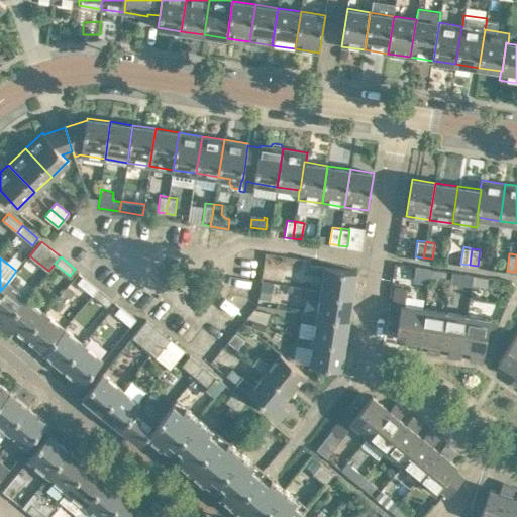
[(308,273),(322,275),(320,290),(352,295),(356,271),(309,263),(308,273)]
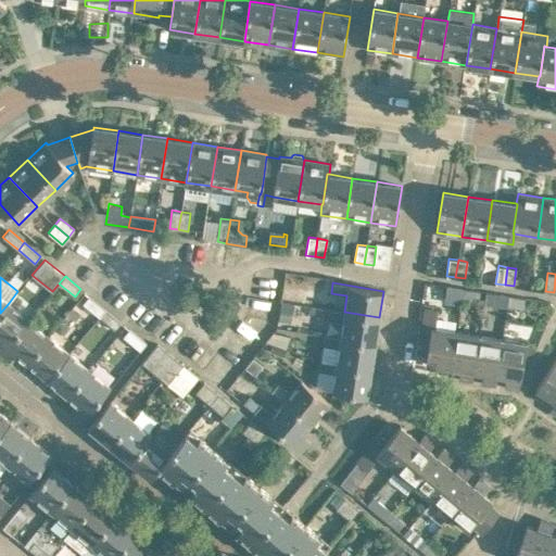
[(430,300),(458,301),(459,288),(430,287),(430,300)]
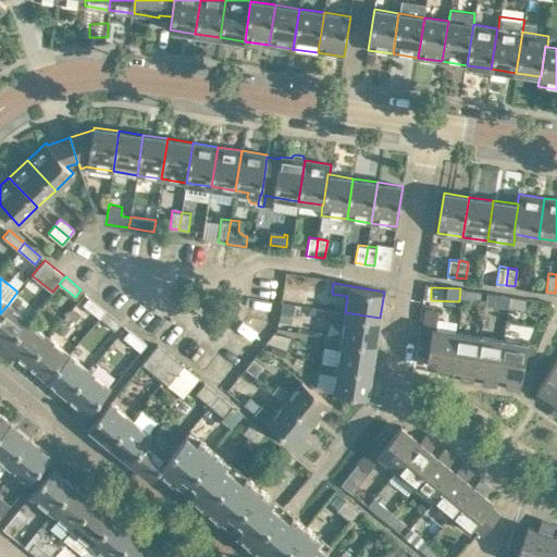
[(461,298),(478,300),(480,291),(462,288),(461,298)]
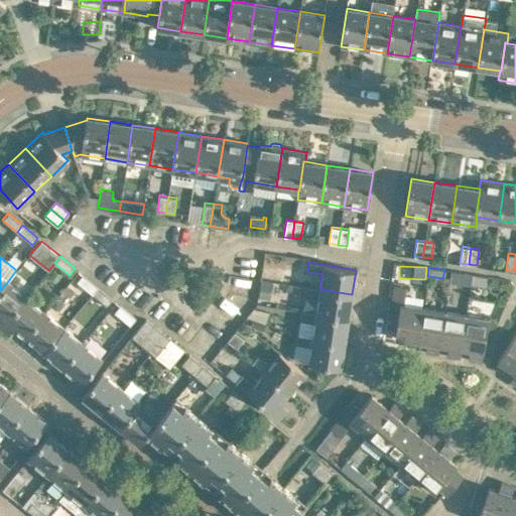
[(471,285),(471,282),(472,274),(450,271),(449,281),(471,285)]
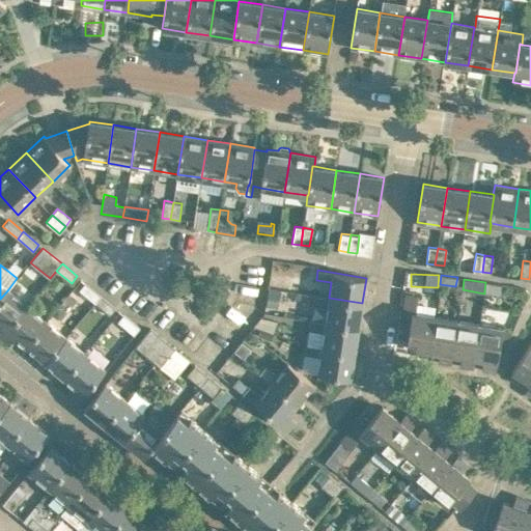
[(79,289),(94,302),(101,296),(85,282),(79,289)]
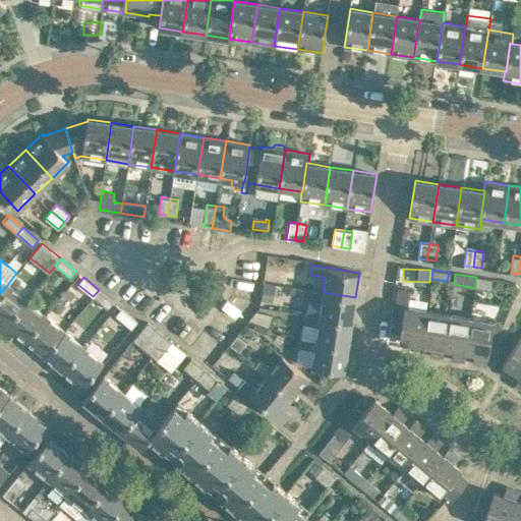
[(491,288),(493,280),(493,279),(476,277),(475,285),(491,288)]
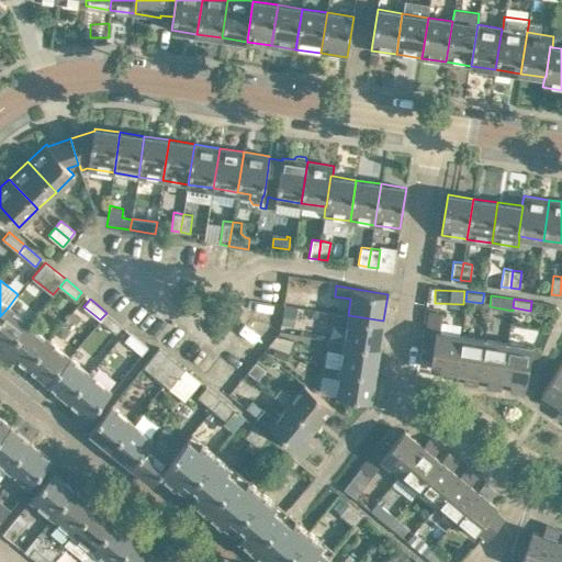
[(0,357),(0,358),(30,323),(9,306),(0,316),(0,357)]
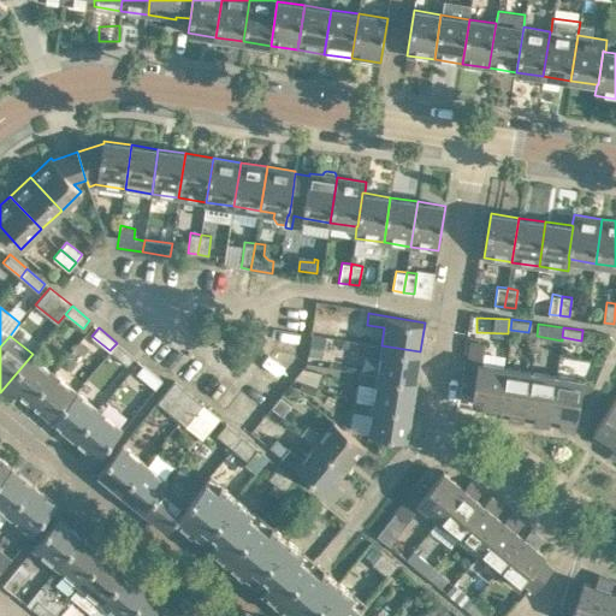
[(475,381),(472,403),(498,407),(504,367),(483,363),(486,343),(471,341),(463,379),(475,381)]
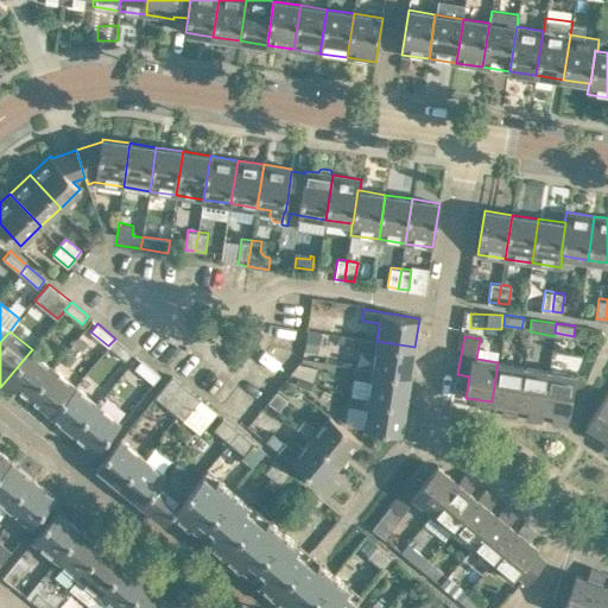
[(349,337),(347,346),(358,348),(358,349),(374,352),(372,369),(410,375),(415,347),(377,341),(349,337)]
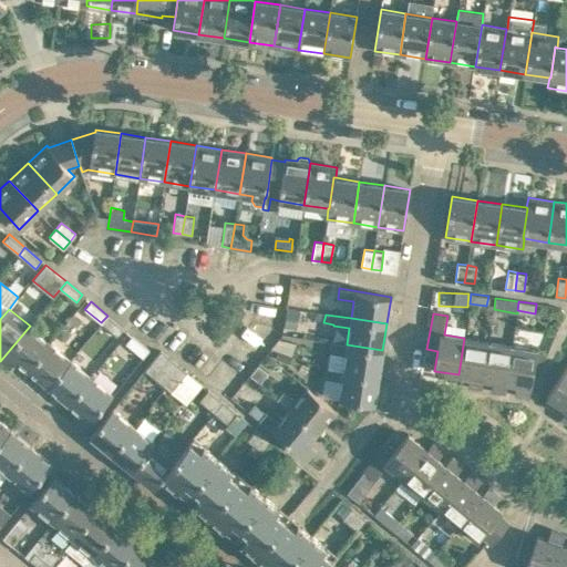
[(124,329),(107,316),(101,322),(117,337),(124,329)]
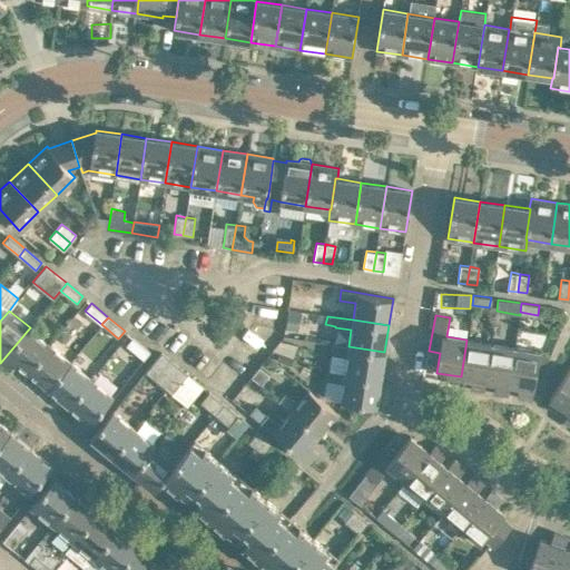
[(9,370),(16,362),(28,372),(50,344),(30,327),(0,363),(9,370)]
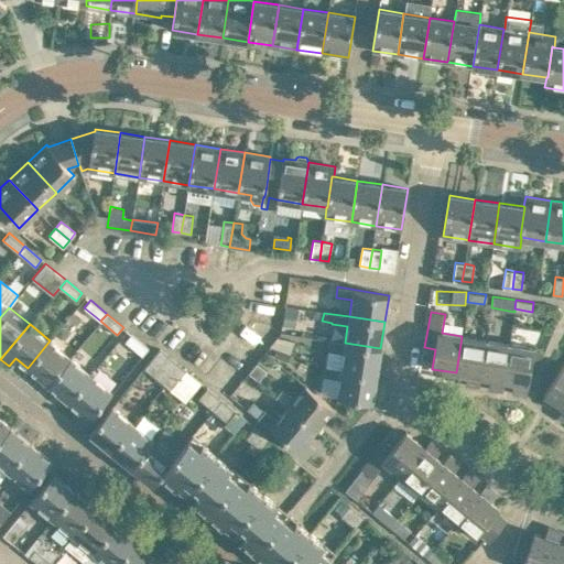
[(131,334),(125,342),(142,356),(149,348),(131,334)]
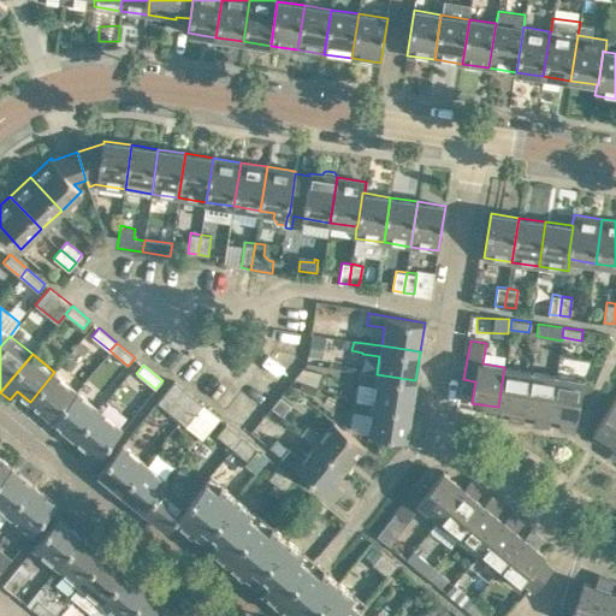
[(525,412),(523,412),(529,371),(504,367),(498,407),(509,409),(508,420),(523,422),(525,412)]
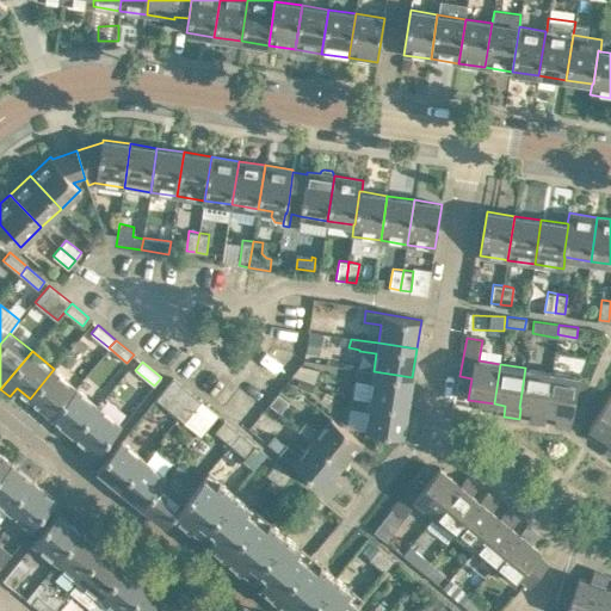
[(298,366),(292,375),(310,381),(314,370),(298,366)]
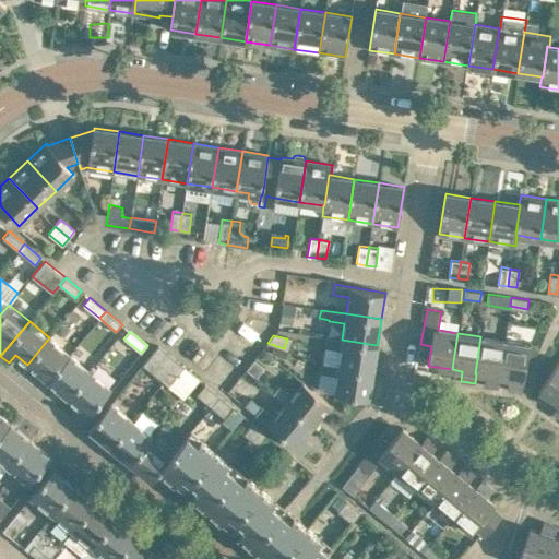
[(480,336),(475,373),(476,373),(486,375),(484,385),(498,388),(500,377),(499,377),(504,340),(480,336)]
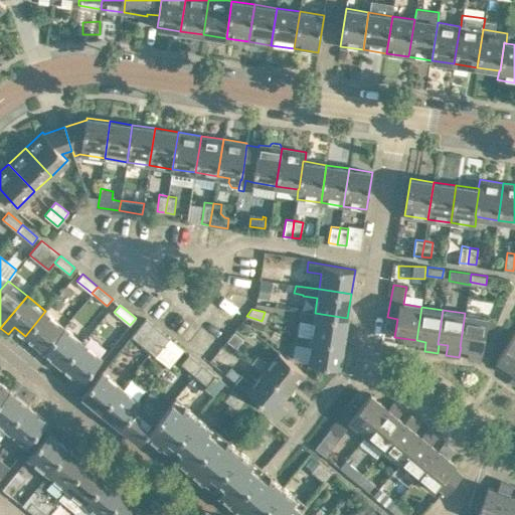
[(64,327),(45,311),(25,336),(43,351),(64,327)]
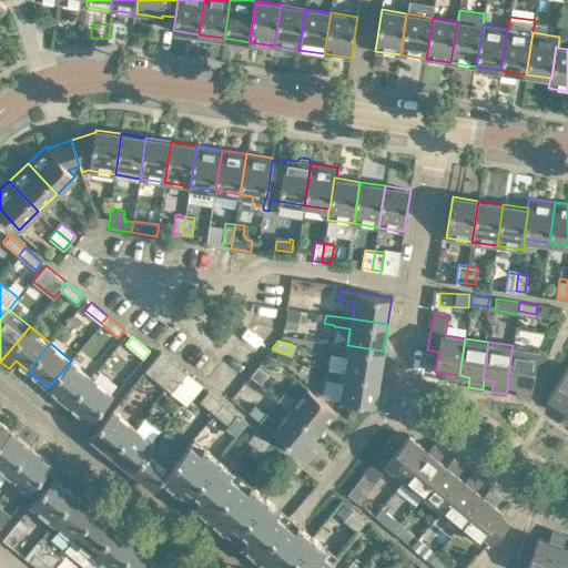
[(344,373),(379,378),(383,351),(347,345),(331,343),(330,353),(346,355),(344,372),(344,373)]
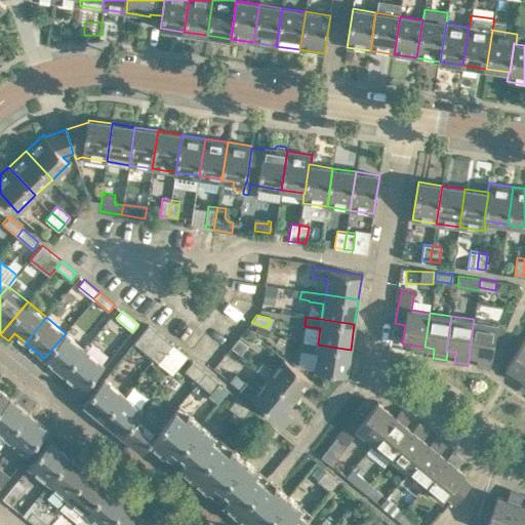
[(474,319),(469,354),(470,354),(478,355),(476,365),(490,367),(497,323),(474,319)]
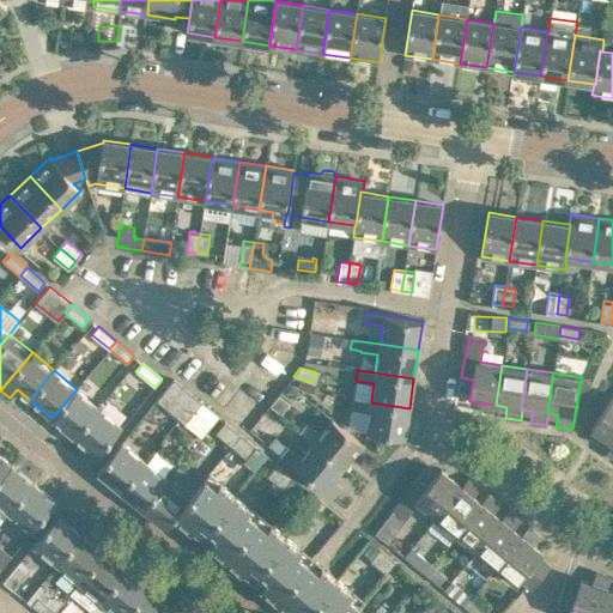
[(156,400),(178,419),(196,398),(174,378),(156,400)]
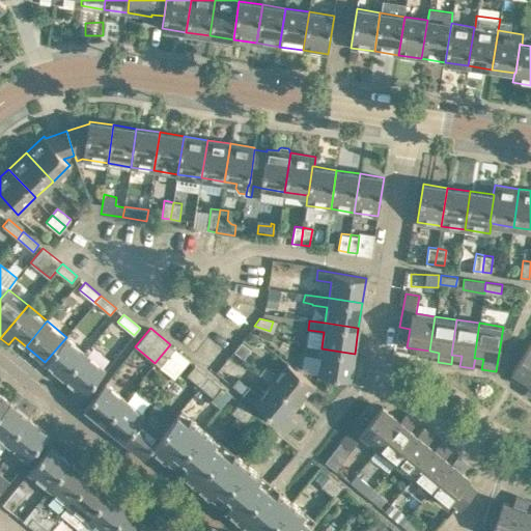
[(260,329),(258,335),(271,340),(273,334),(260,329)]
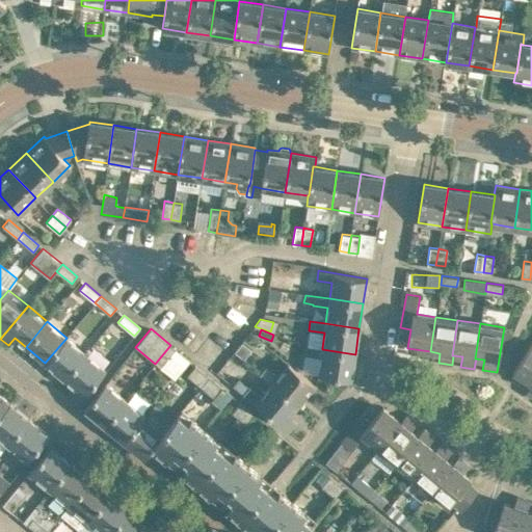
[(67,338),(45,363),(65,379),(86,353),(67,338)]
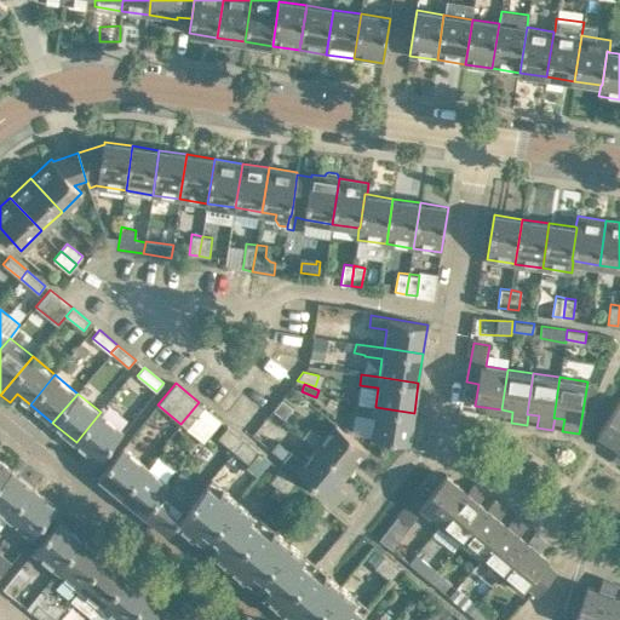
[(619,399),(598,432),(619,447),(619,399)]
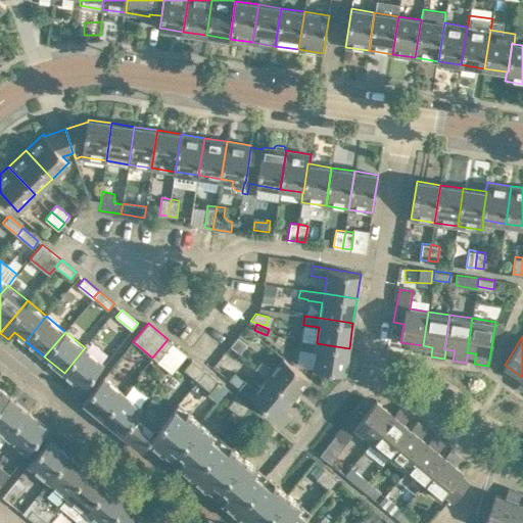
[(236,338),(230,346),(238,352),(244,344),(236,338)]
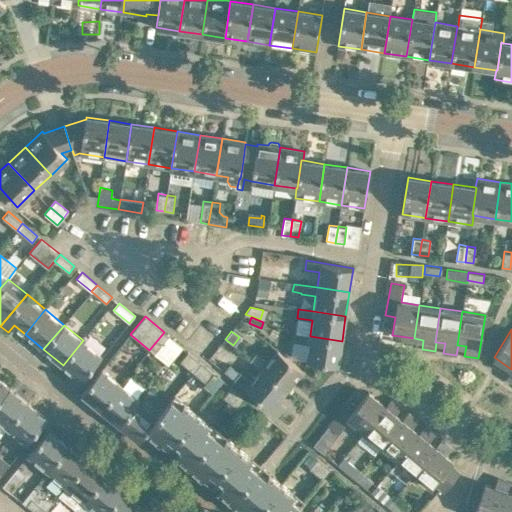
[(169,336),(164,332),(149,350),(154,354),(169,336)]
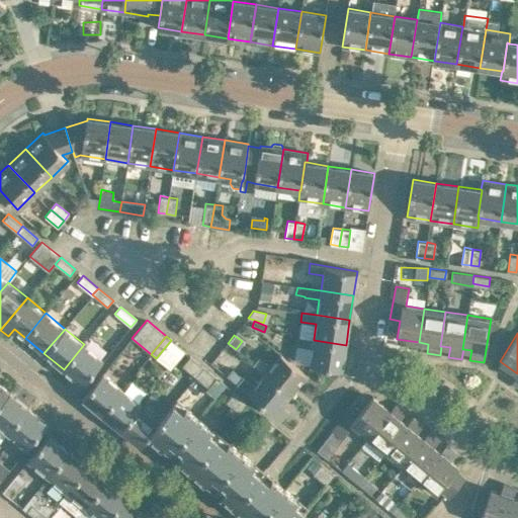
[(310,364),(342,369),(346,345),(314,340),(314,339),(297,336),(296,346),(312,348),(310,364)]
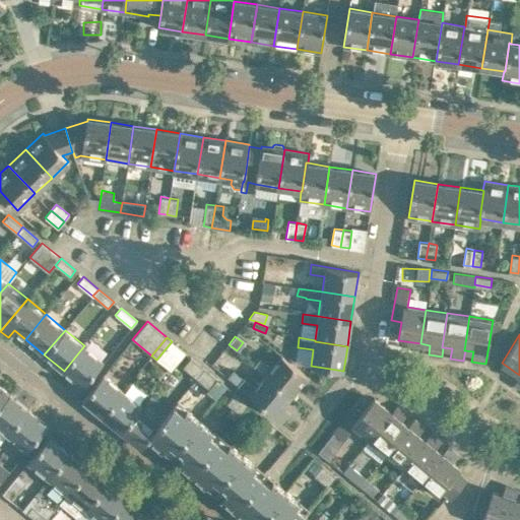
[(104,362),(84,345),(64,371),(74,380),(68,387),(77,394),(104,362)]
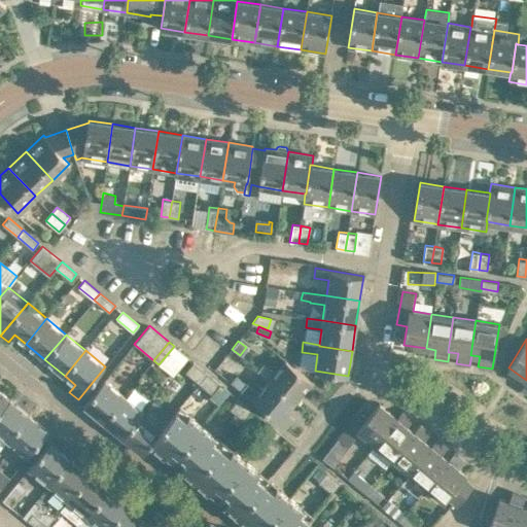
[(178,367),(186,357),(177,350),(168,360),(178,367)]
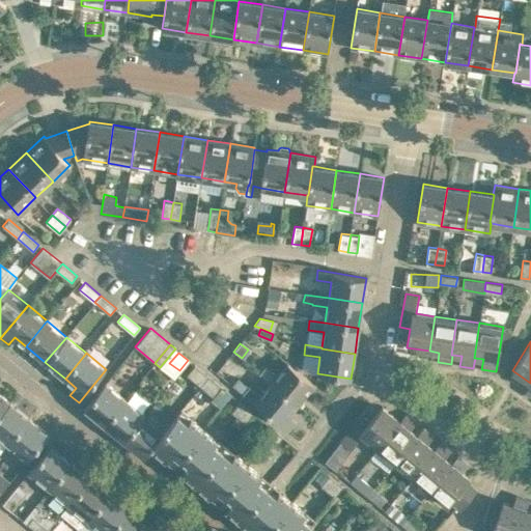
[(272,383),(297,404),(313,384),(288,363),(277,376),(264,366),(258,373),(271,384),(272,383)]
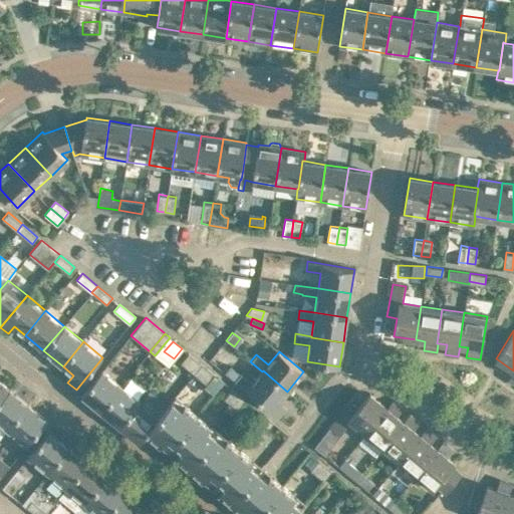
[(180,362),(187,368),(195,358),(189,352),(180,362)]
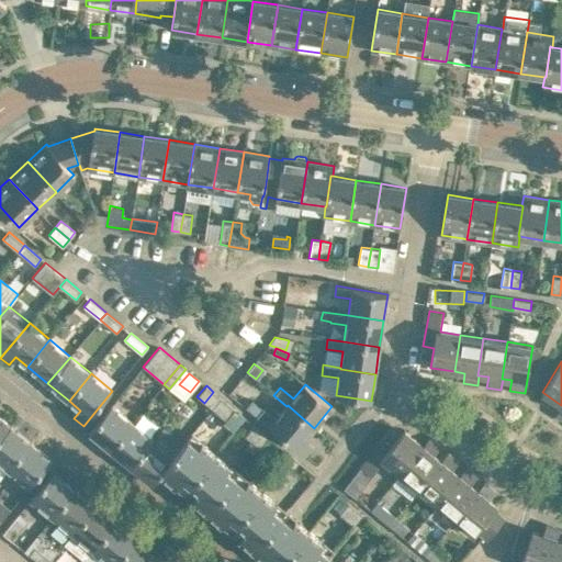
[(235,409),(213,392),(204,403),(226,420),(235,409)]
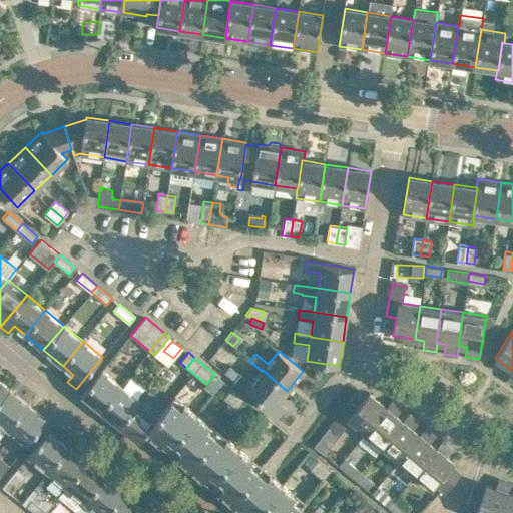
[(287,391),(263,370),(262,371),(252,382),(230,364),(224,372),(234,380),(278,416),(285,407),(278,402),(287,391)]
